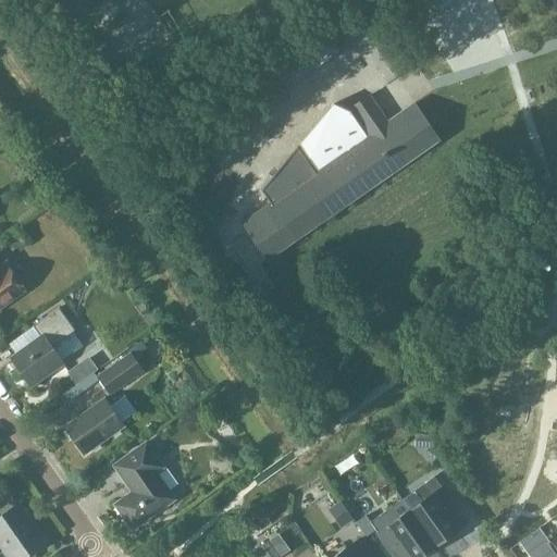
[(85,0),(97,16),(120,0),(85,0)]
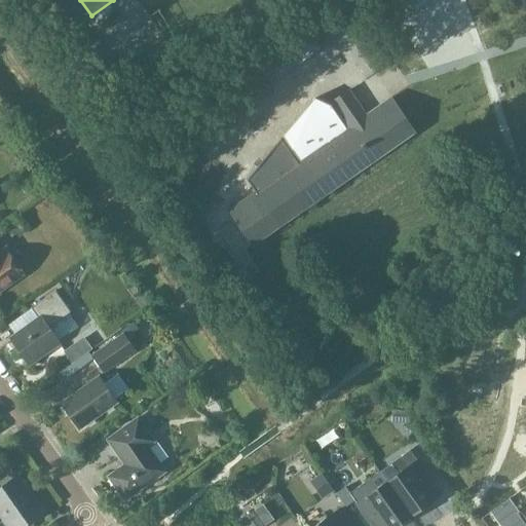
[(62,9),(52,15),(65,33),(74,27),(62,9)]
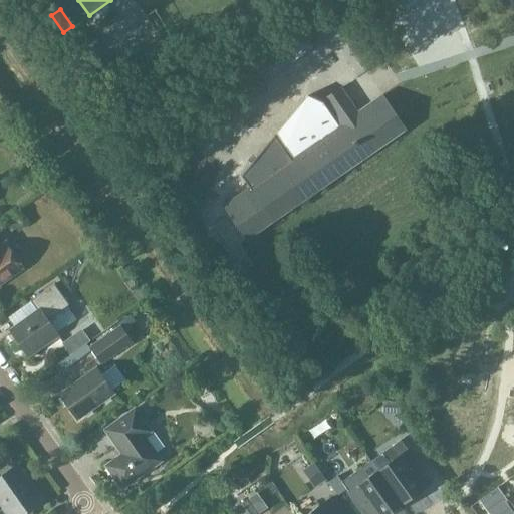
[(374,151),(405,130),(382,97),(357,114),(340,89),(323,100),(324,101),(322,103),(308,96),(240,176),(249,187),(223,205),(246,239),(369,155),(371,157),(376,154),(374,151)]
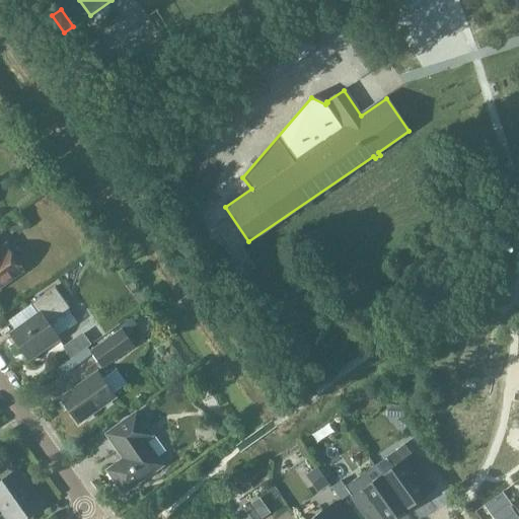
[(0,246),(0,287),(22,271),(6,248),(2,250),(0,246)]
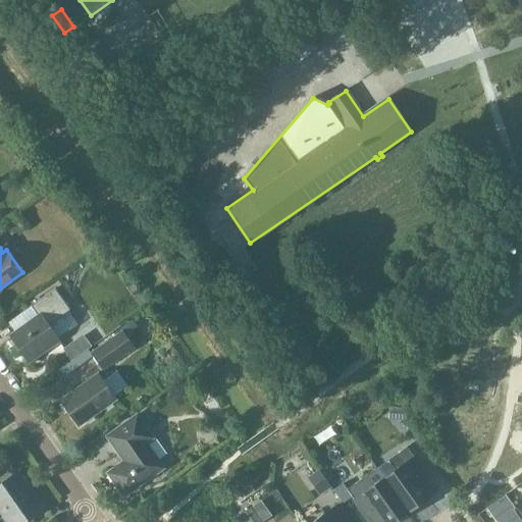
[(11,337),(28,360),(44,348),(46,350),(59,341),(48,325),(69,310),(55,289),(31,305),(39,317),(11,337)]
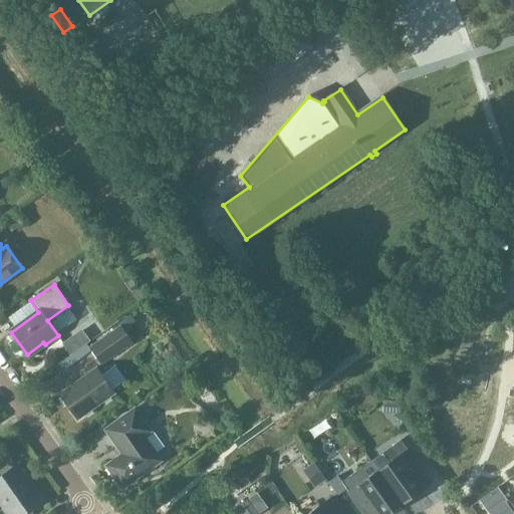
[(90,346),(101,363),(131,342),(119,326),(90,346)]
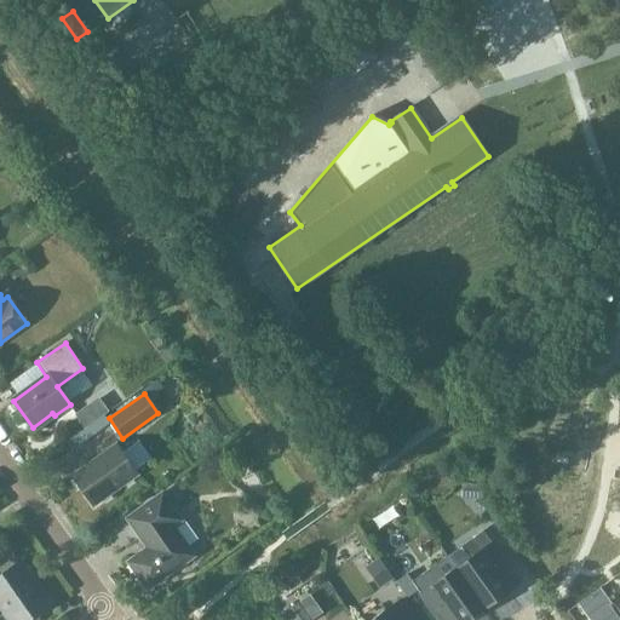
[(72,475),(93,506),(138,475),(115,443),(72,475)]
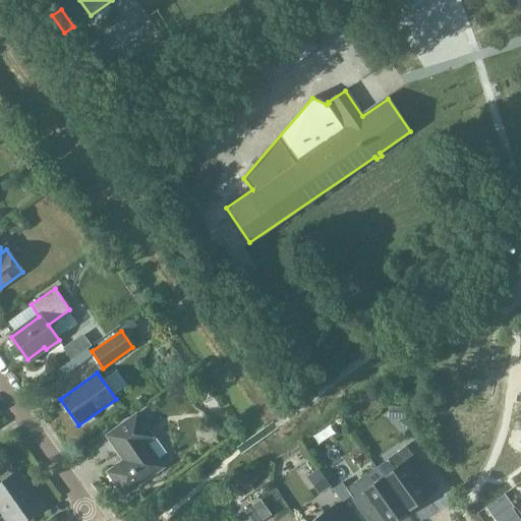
[(154,438),(148,428),(136,414),(106,436),(123,460),(107,472),(123,496),(163,467),(147,443),(154,438)]
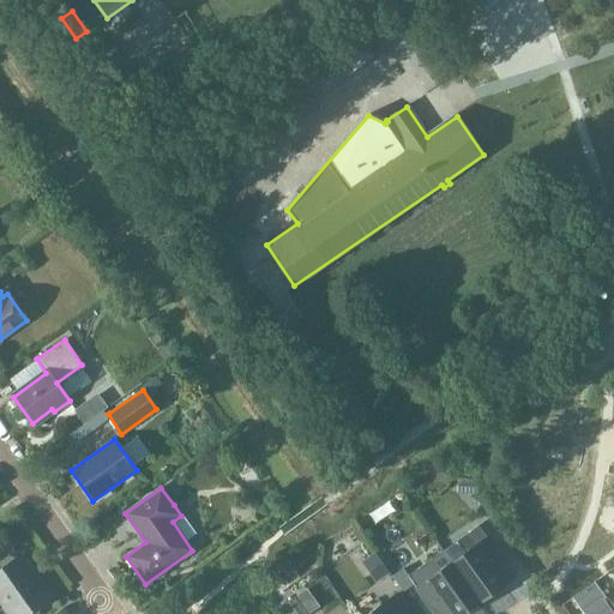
[(451,561),(480,602),(515,577),(479,525),(457,541),(464,552),(451,561)]
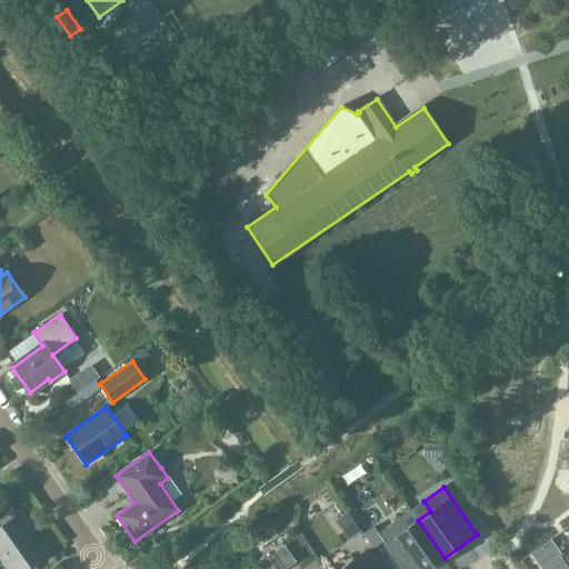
[(0,558),(7,568),(32,568),(33,563),(47,555),(18,515),(0,527),(0,558)]
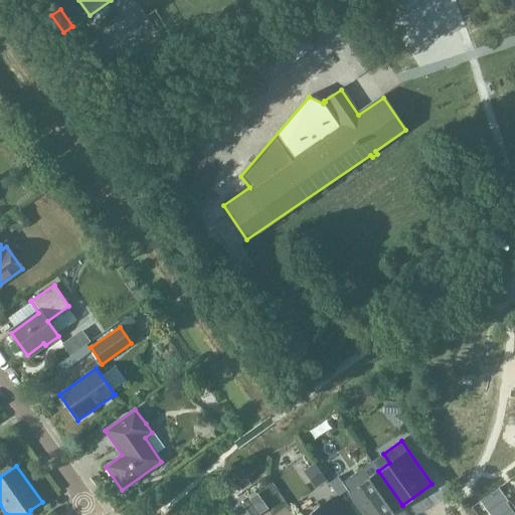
[(388,514),(402,505),(378,471),(367,480),(360,470),(342,483),(364,514),(388,514)]
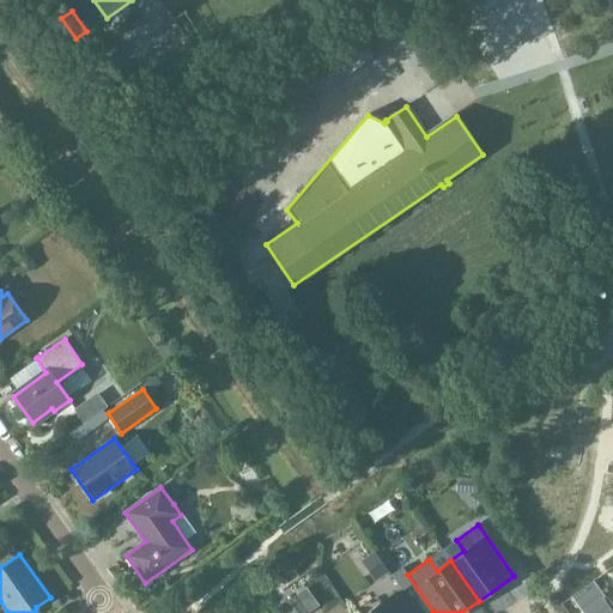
[(411,612),(396,593),(366,612),(411,612)]
